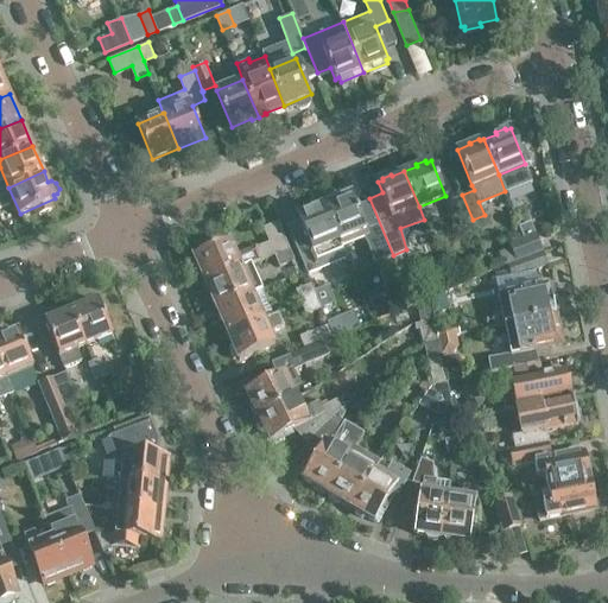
[(365,235),(374,262),(393,255),(369,198),(356,204),(352,194),(346,196),(344,194),(337,197),(337,198),(325,203),(334,224),(341,243),(365,235)]
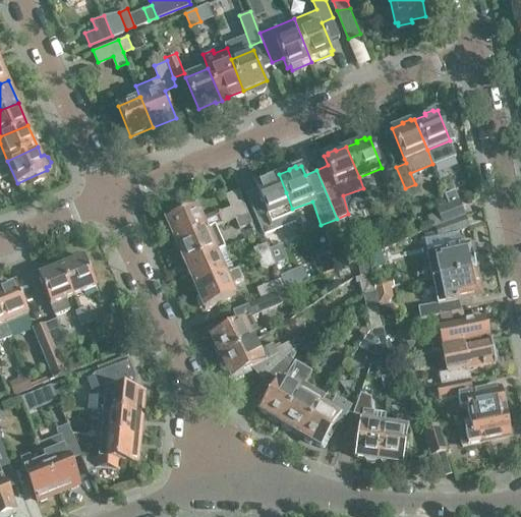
[(394,193),(399,192),(404,190),(395,168),(385,172),(394,193)]
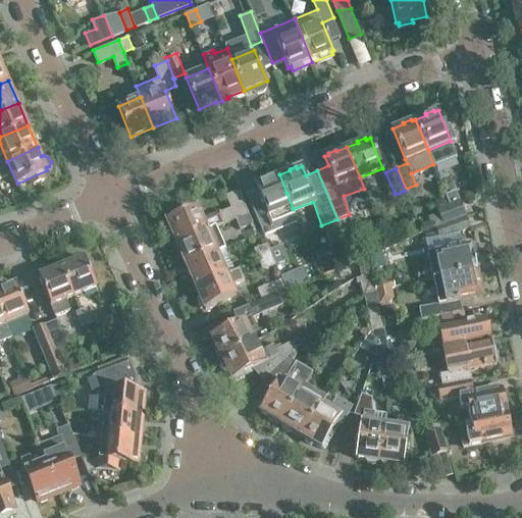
[(286,193),(279,174),(268,178),(268,177),(259,180),(260,183),(256,185),(268,214),(272,217),(293,209),(286,193)]
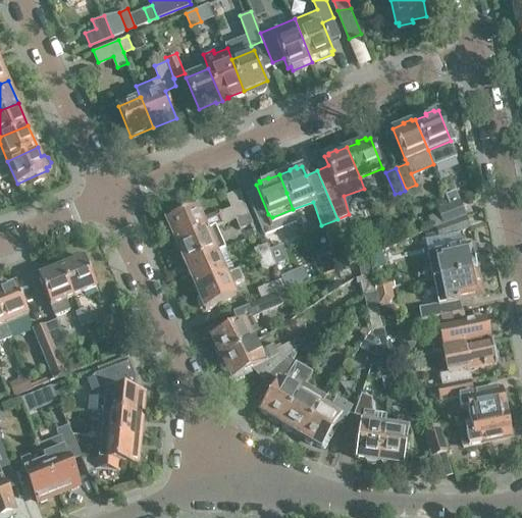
[(436,208),(438,211),(442,222),(465,213),(455,189),(445,193),(449,203),(436,208)]
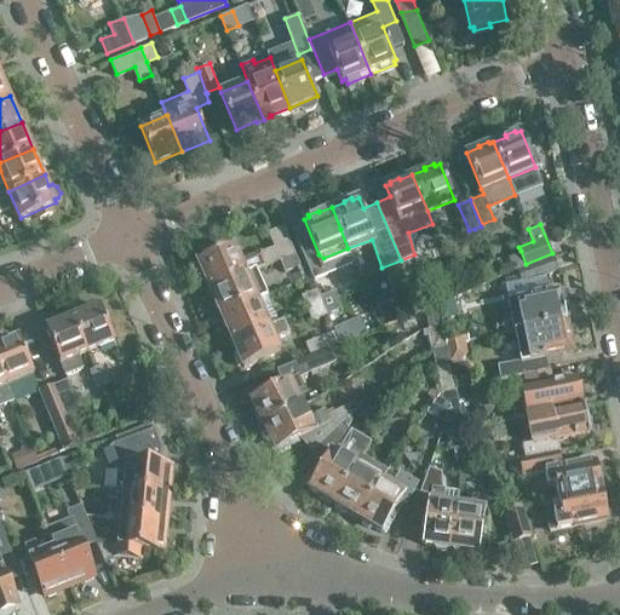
[(197,260),(199,264),(196,265),(194,269),(197,277),(202,277),(205,277),(208,287),(256,266),(279,256),(294,249),(283,225),(269,231),(275,243),(240,257),(234,243),(197,260)]
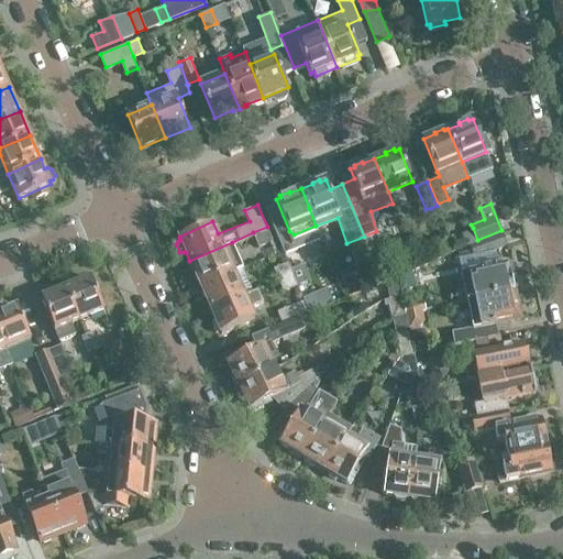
[(267,227),(253,232),(257,243),(271,238),(267,227)]
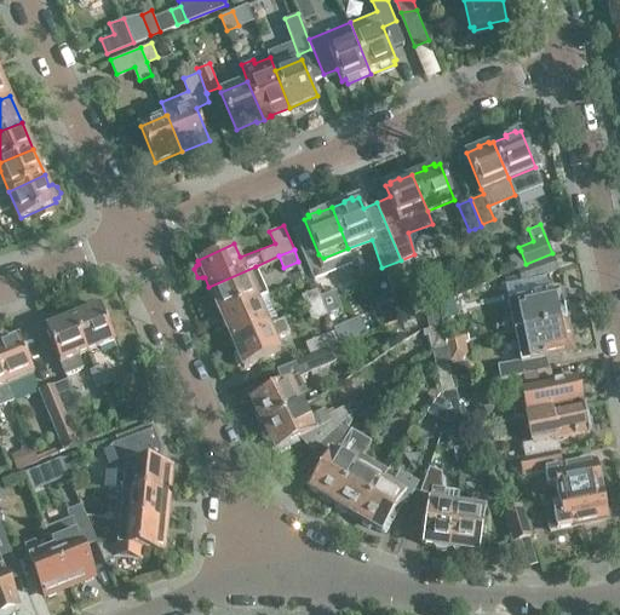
[(518,268),(523,281),(560,268),(554,254),(518,268)]
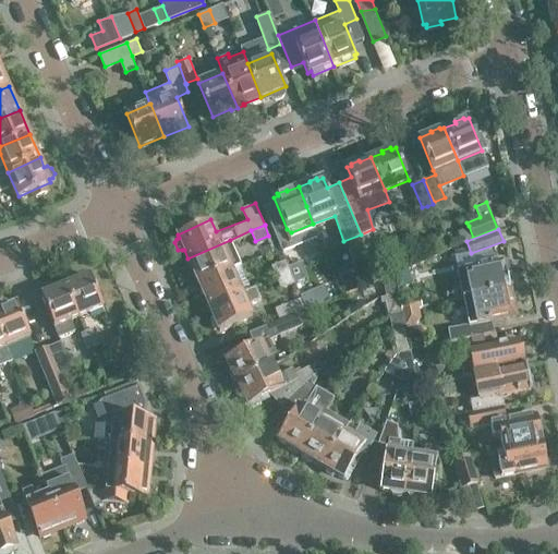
[(230,240),(187,259),(198,281),(240,264),(230,240)]
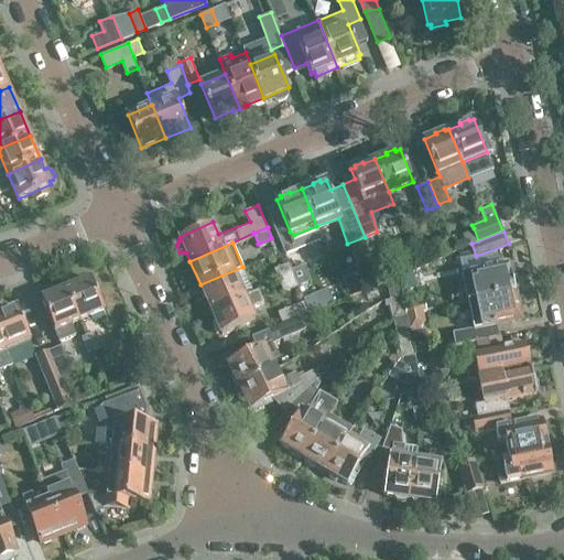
[(279,279),(292,273),(288,261),(274,267),(279,279)]
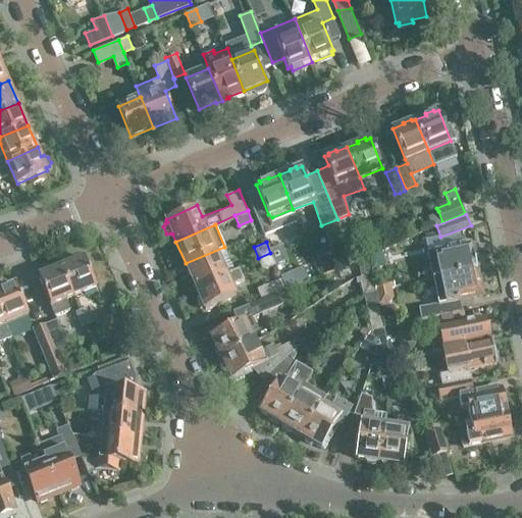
[(433,277),(476,268),(476,265),(479,263),(477,254),(473,253),(471,243),(435,251),(437,259),(430,260),(433,277)]
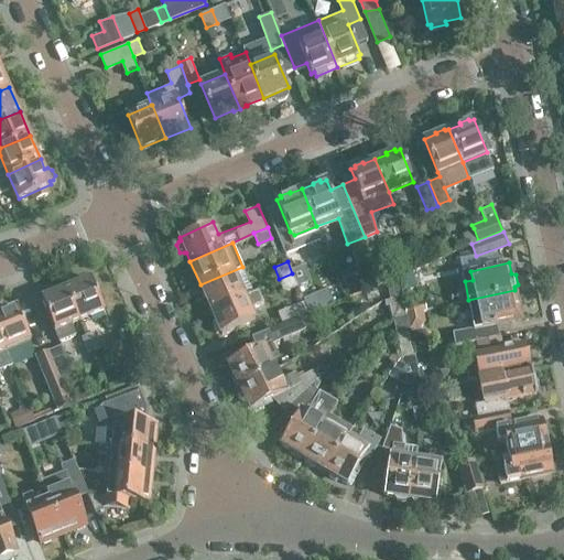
[(242,267),(201,284),(210,308),(243,294),(253,290),(242,267)]
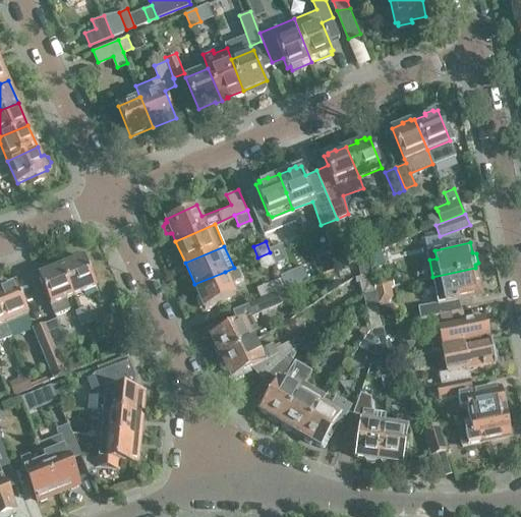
[(371,273),(369,265),(366,251),(356,253),(360,275),(371,273)]
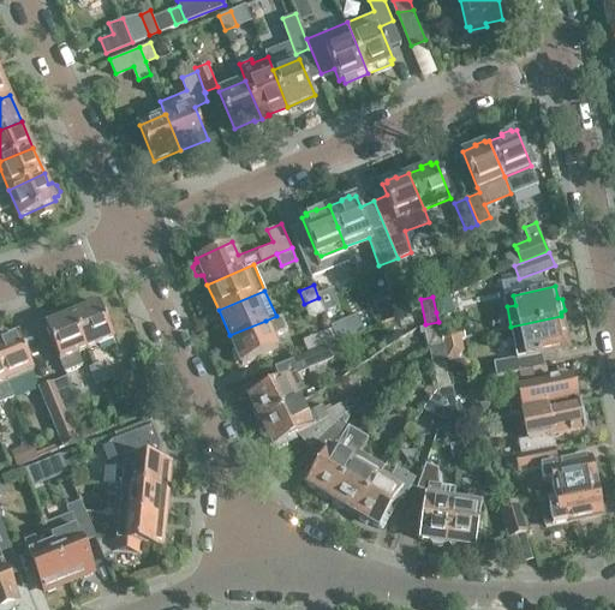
[(71,311),(87,347),(114,336),(99,300),(95,301),(94,298),(82,303),(84,306),(71,311)]
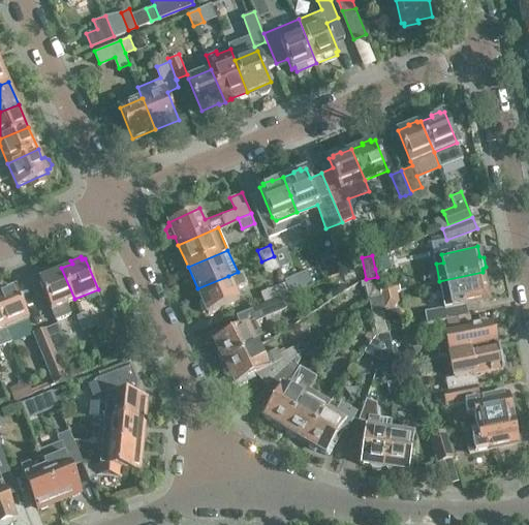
[(274,256),(261,261),(266,270),(278,265),(274,256)]
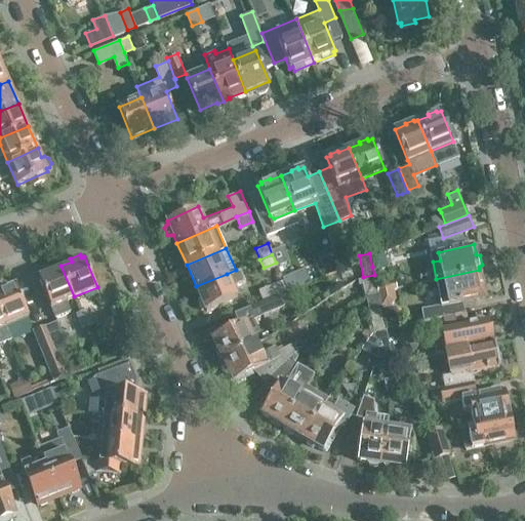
[(74,296),(61,266),(50,270),(49,268),(40,272),(41,274),(38,276),(54,316),(70,310),(66,299),(74,296)]
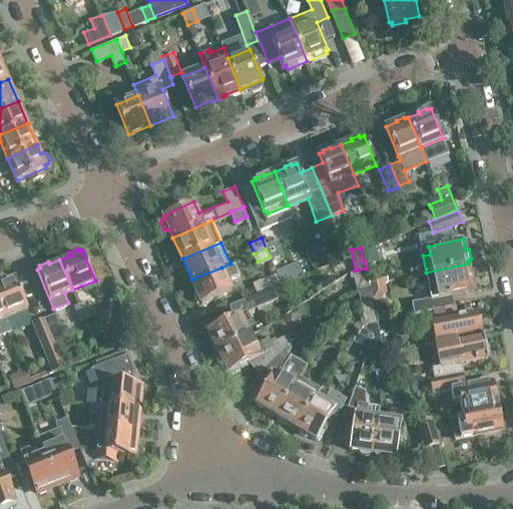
[(299,260),(276,270),(281,282),(304,273),(299,260)]
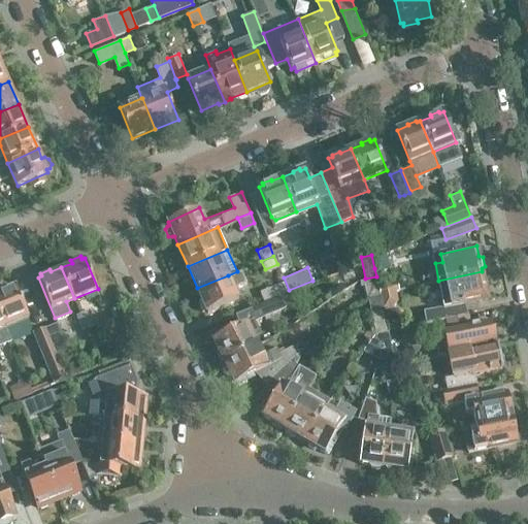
[(446,324),(469,320),(468,313),(466,313),(465,302),(465,301),(488,296),(485,284),(488,282),(486,275),(483,274),(482,271),(438,281),(442,297),(449,295),(451,304),(424,309),(426,320),(444,317),(446,324)]
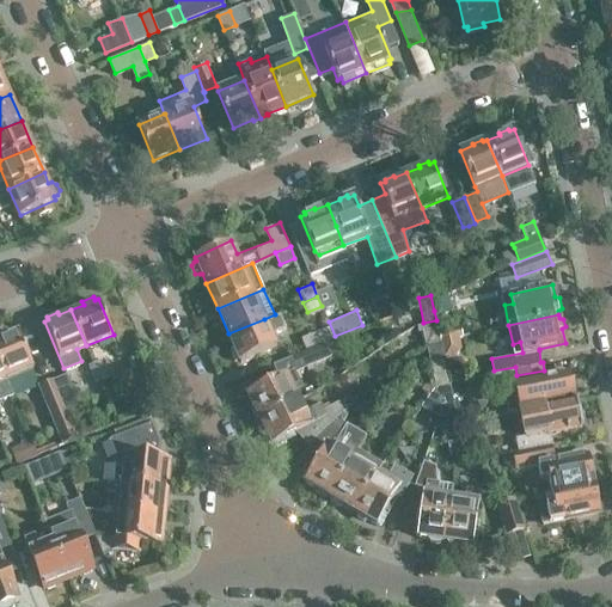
[(264,319),(228,333),(240,361),(276,345),(264,319)]
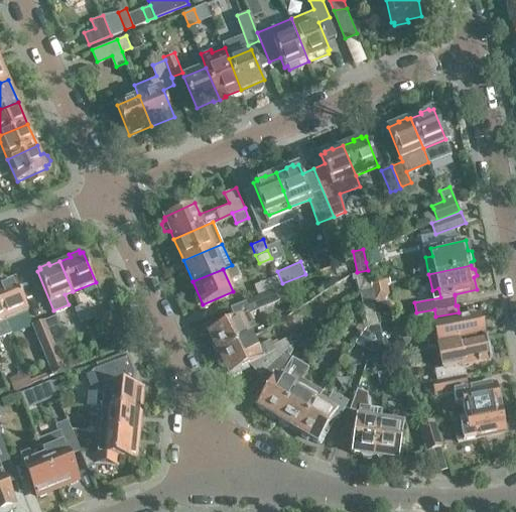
[(360,289),(372,287),(369,278),(368,270),(352,273),(353,278),(356,277),(358,289),(360,289)]
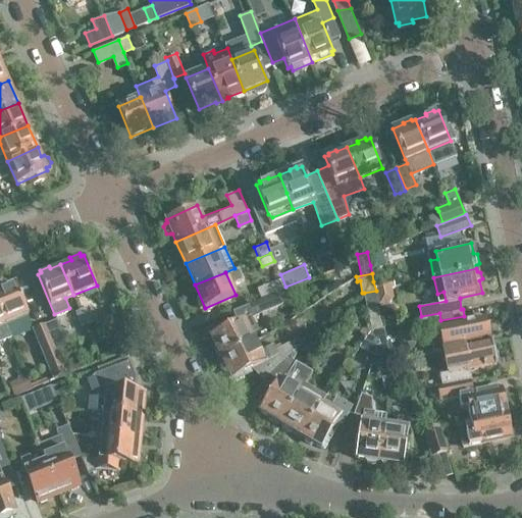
[(281,276),(258,287),(262,297),(285,287),(281,276)]
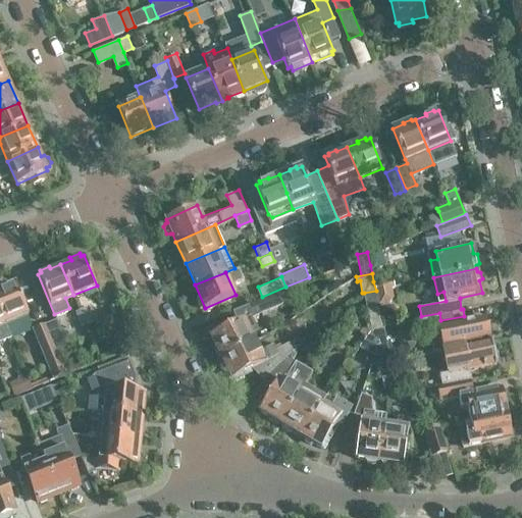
[(376,291),(392,287),(395,286),(393,277),(373,281),(376,291)]
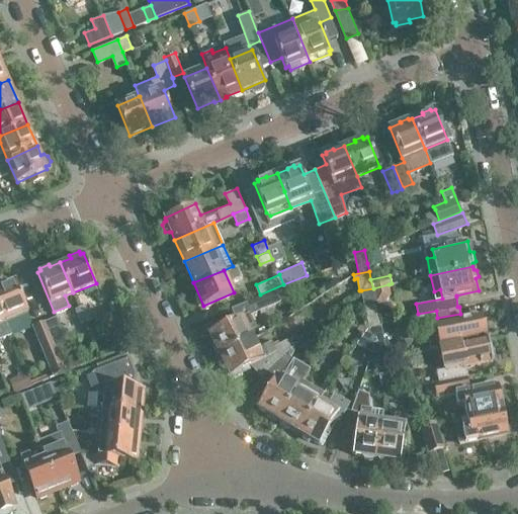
[(3,286),(0,286),(0,307),(5,320),(28,311),(15,280),(12,281),(11,279),(1,282),(3,286)]
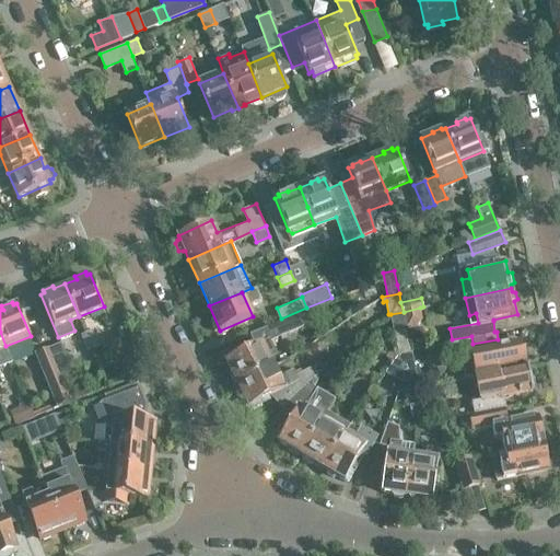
[(422,316),(420,308),(404,312),(407,326),(417,324),(422,316)]
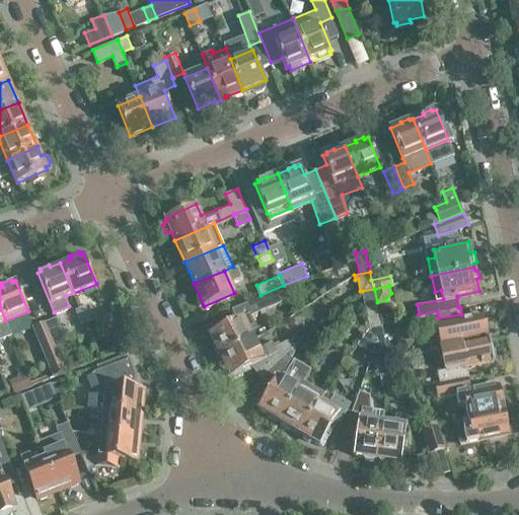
[(377,302),(374,289),(362,291),(365,305),(377,302)]
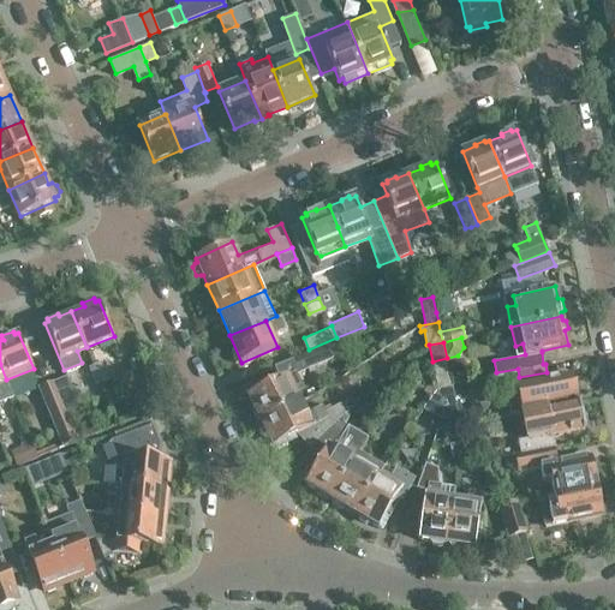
[(261,417),(262,419),(299,400),(293,388),(302,383),(296,372),(309,366),(332,357),(326,344),(304,353),(275,365),(281,380),(262,389),(261,387),(250,392),(251,394),(249,395),(254,405),(252,408),(257,416),(261,417)]
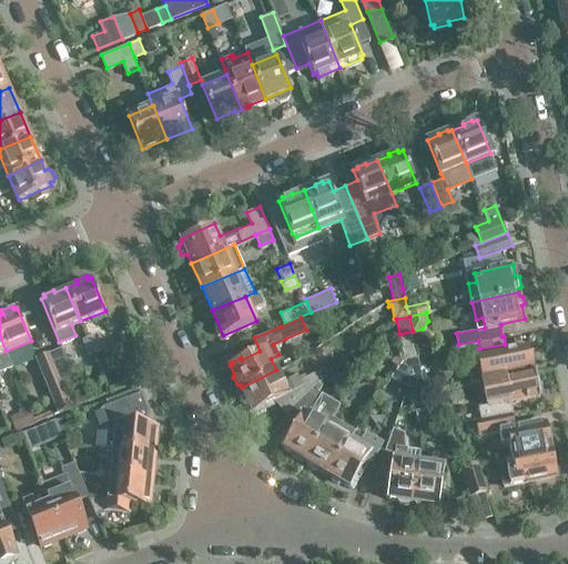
[(413,331),(399,334),(405,359),(418,356),(413,331)]
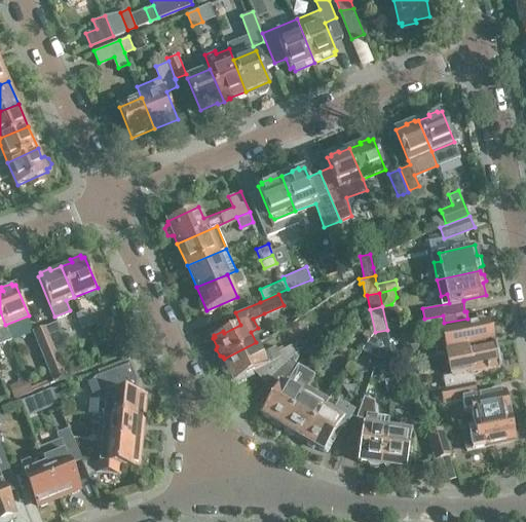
[(87,307),(79,310),(84,326),(94,322),(87,307)]
